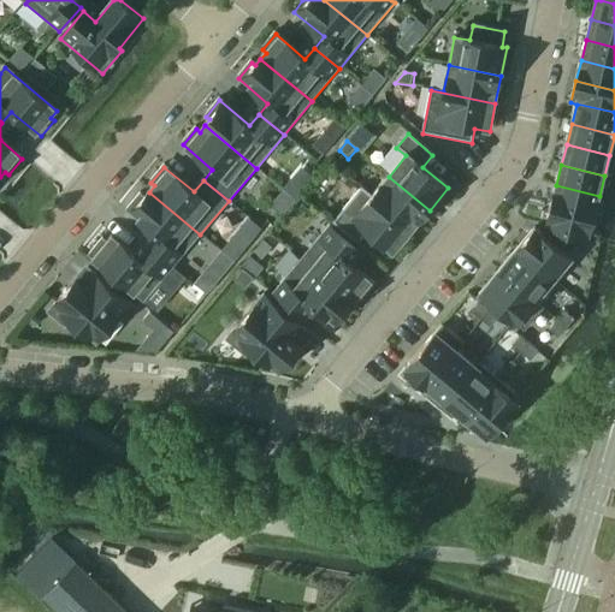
[(430,211),(389,177),(372,196),(362,189),(361,189),(412,231),(430,211)]
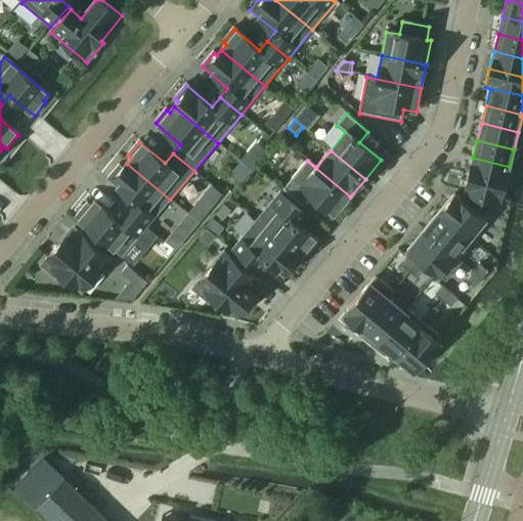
[(510,167),(473,158),(469,175),(506,184),(510,167)]
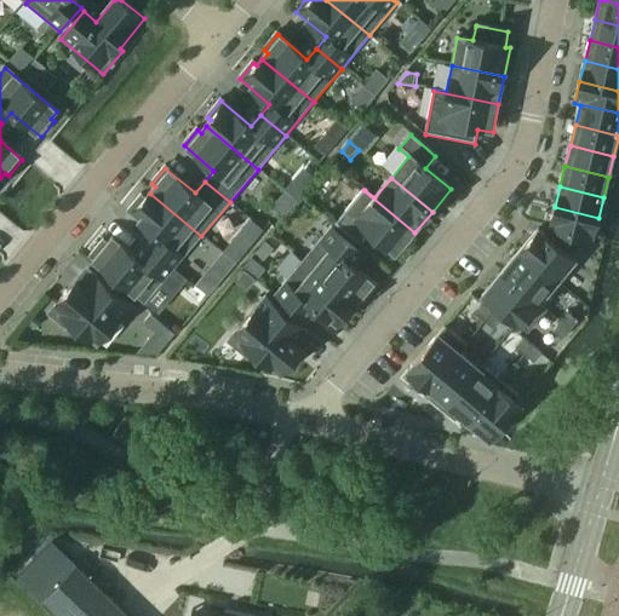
[(371,234),(396,255),(414,232),(364,190),(336,225),(361,246),(371,234)]
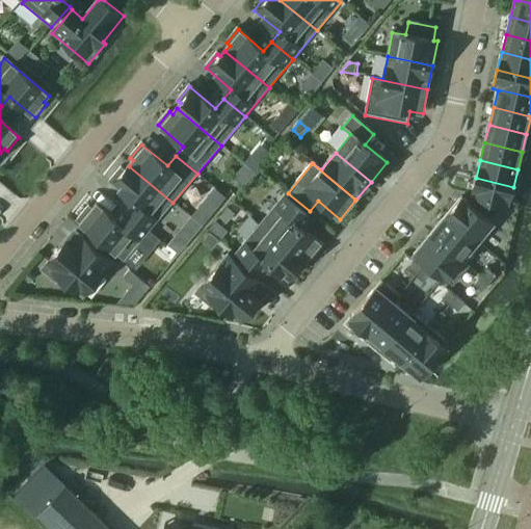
[(173,203),(129,166),(125,172),(122,168),(110,183),(135,204),(128,213),(149,232),(173,203)]
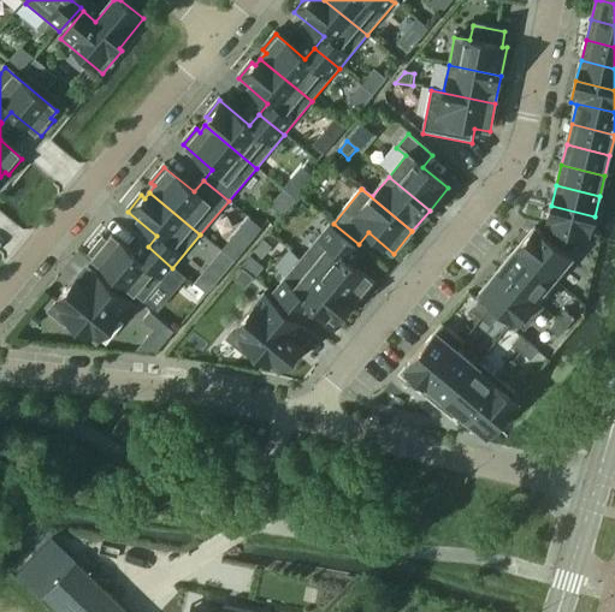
[(589,238),(595,217),(551,206),(547,227),(589,238)]
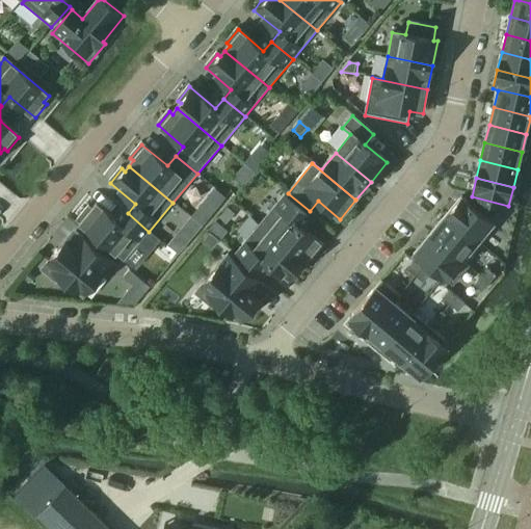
[(285,196),(261,226),(304,262),(310,257),(313,260),(324,246),(298,225),(307,214),(285,196)]
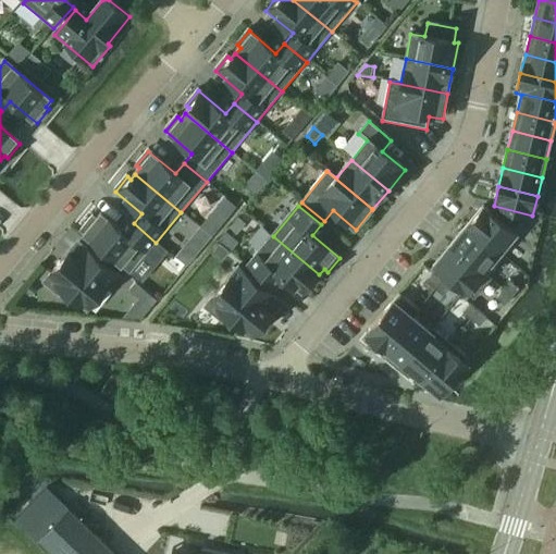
[(483,208),(467,229),(503,258),(504,257),(499,254),(516,235),(483,208)]
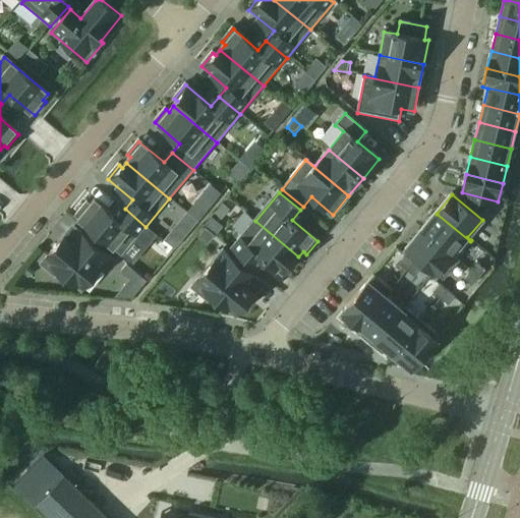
[(146,227),(125,209),(117,219),(95,200),(90,206),(87,204),(75,217),(122,255),(146,227)]
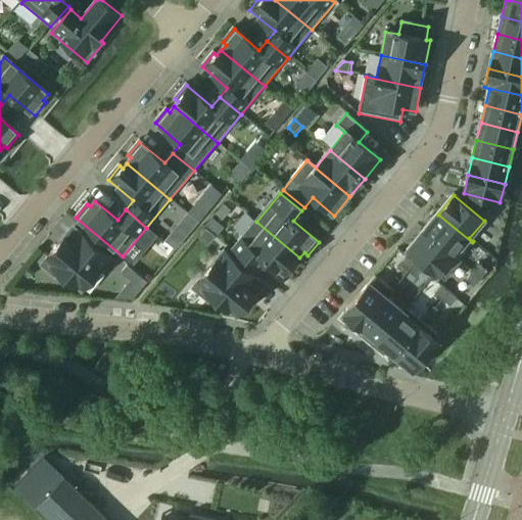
[(197,203),(188,215),(199,224),(208,214),(197,203)]
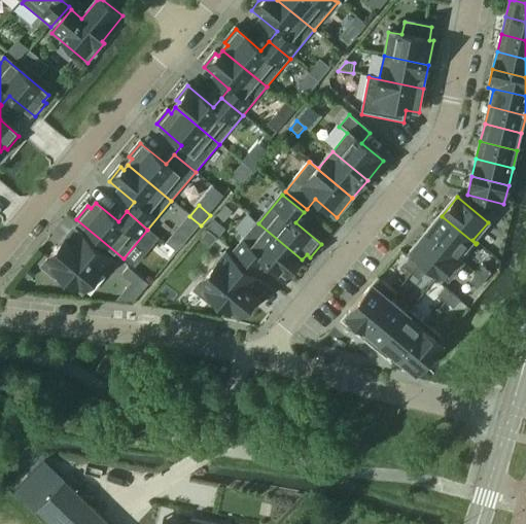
[(189,216),(180,226),(191,237),(201,225),(189,216)]
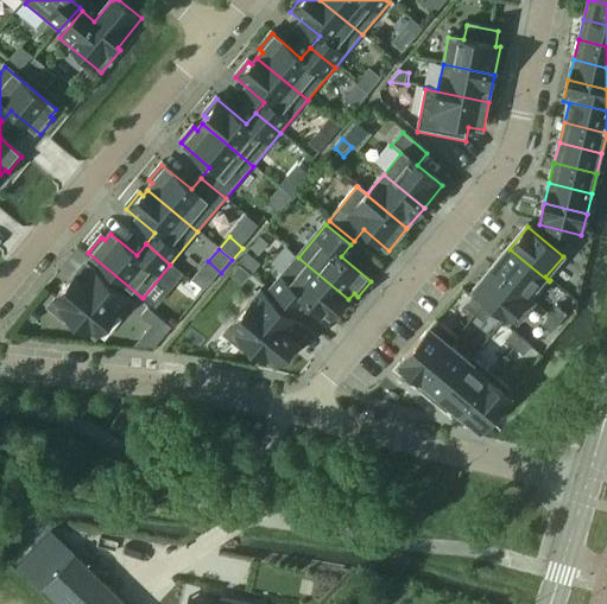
[(549,281),(510,249),(493,269),(536,306),(537,305),(532,302),(549,281)]
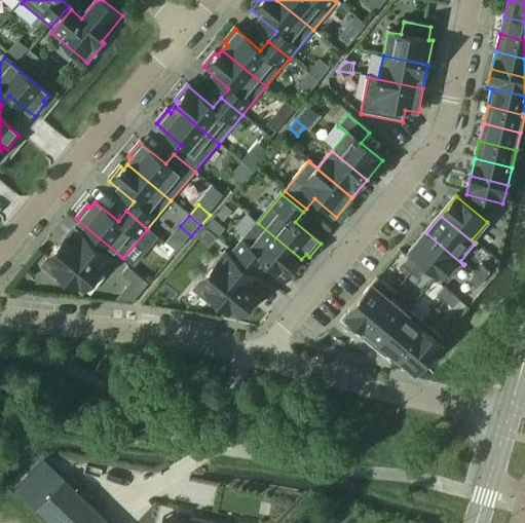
[(258,223),(233,252),(255,270),(263,260),(286,278),(301,259),(258,223)]
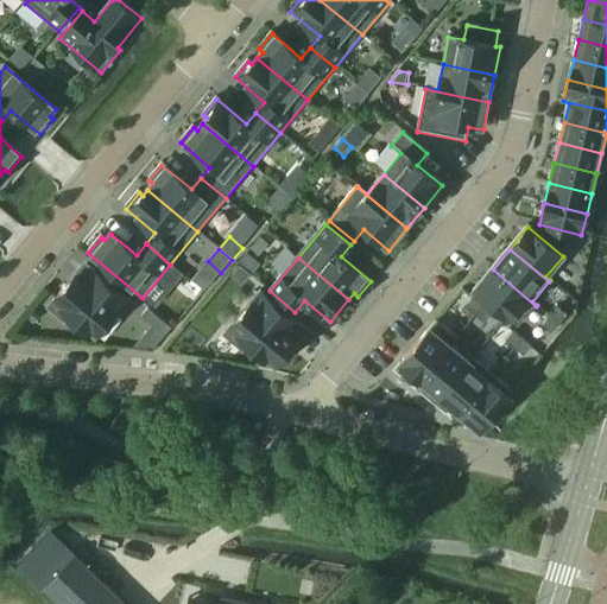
[(536,306),(493,269),(474,291),(518,328),(536,306)]
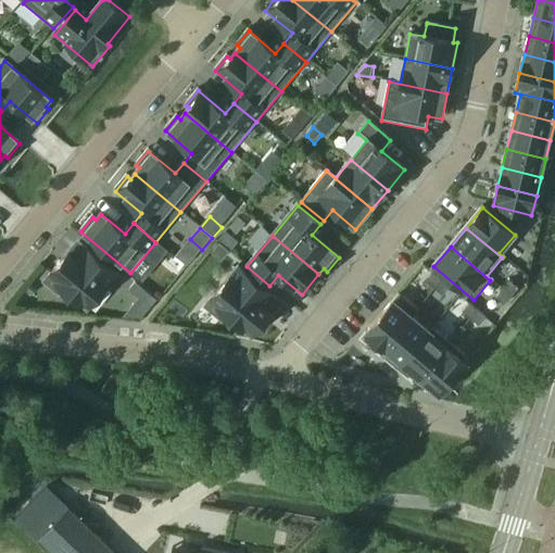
[(87,312),(117,276),(84,249),(75,260),(68,254),(45,283),(59,296),(63,291),(87,312)]
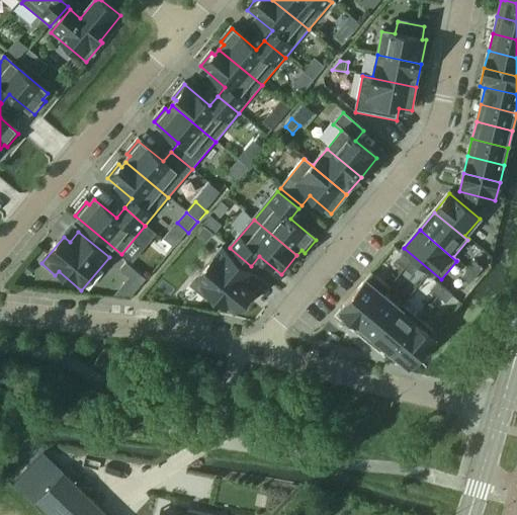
[(235,316),(253,293),(247,288),(256,278),(222,249),(191,286),(206,299),(209,295),(235,316)]
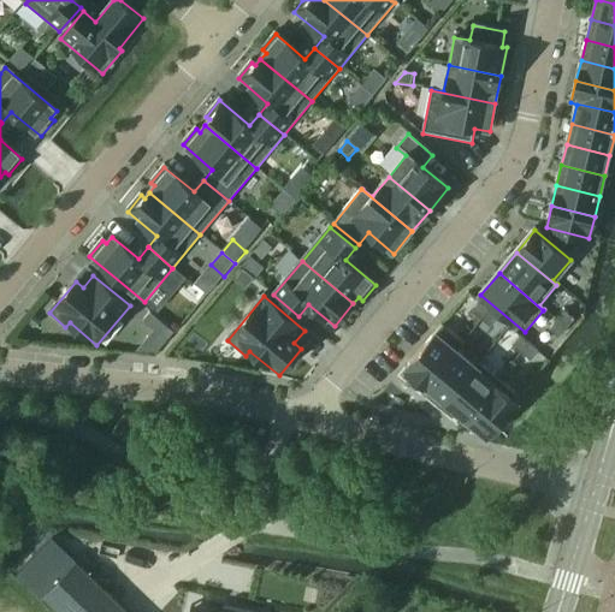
[(482,321),(490,312),(480,304),(472,314),(482,321)]
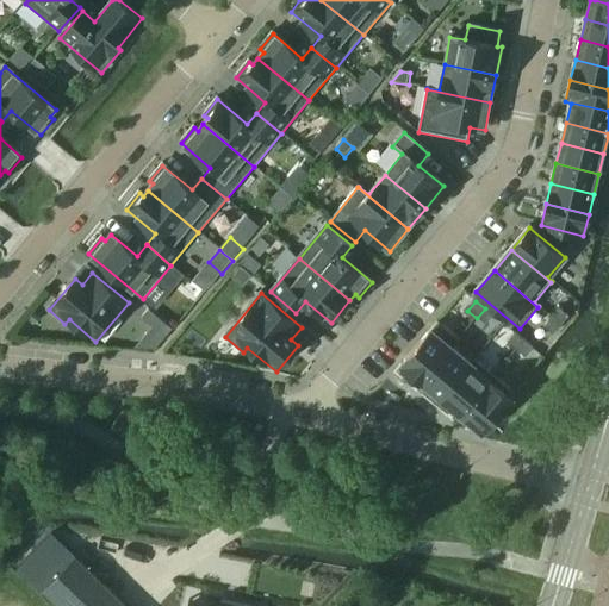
[(493,317),(485,308),(477,318),(486,326),(493,317)]
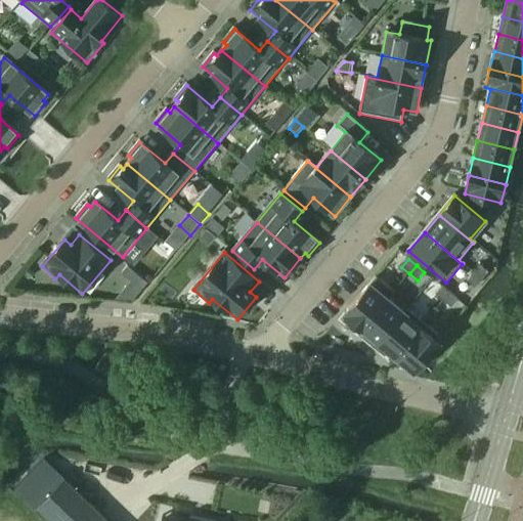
[(481,266),(474,274),(482,280),(489,272),(481,266)]
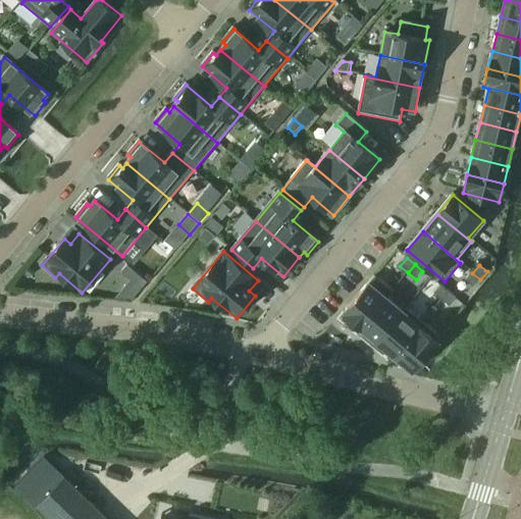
[(474,288),(480,279),(472,273),(466,280),(474,288)]
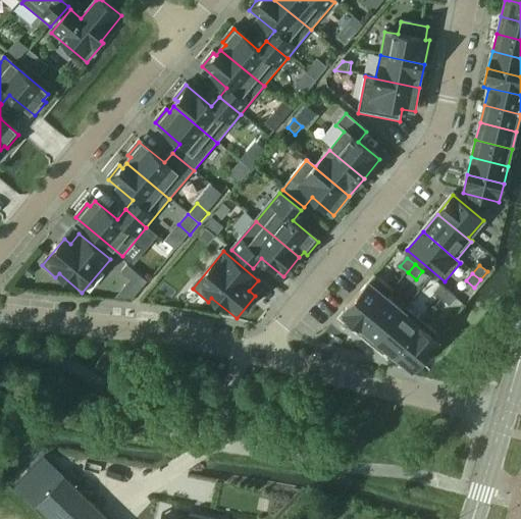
[(361,328),(393,292),(374,276),(344,314),(361,328)]
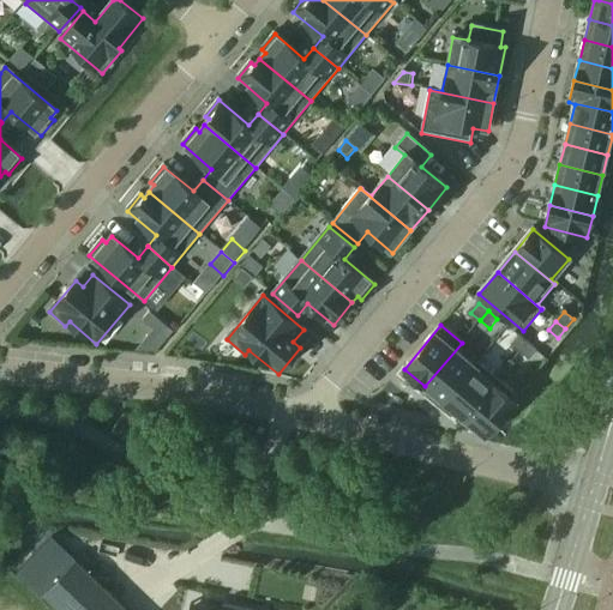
[(520,354),(528,344),(518,336),(511,345),(520,354)]
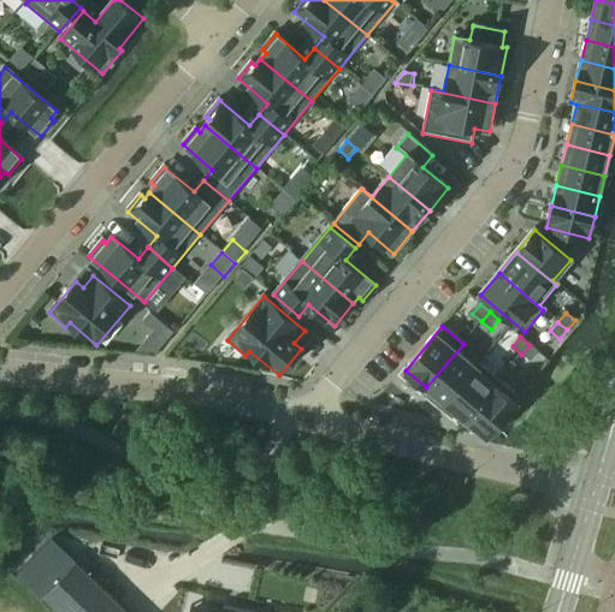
[(447,404),(475,369),(456,354),(465,344),(463,344),(426,387),(447,404)]
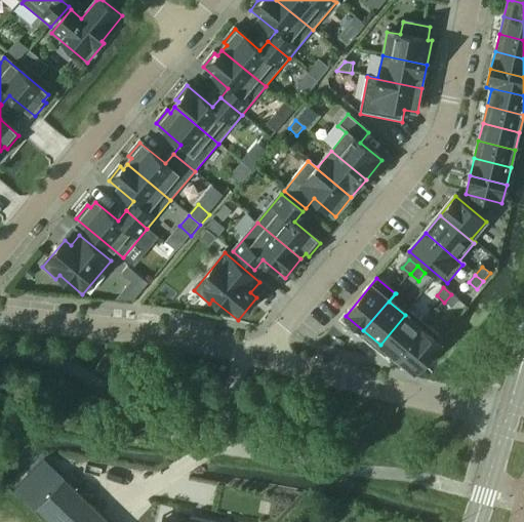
[(459,300),(451,294),(444,303),(452,309),(459,300)]
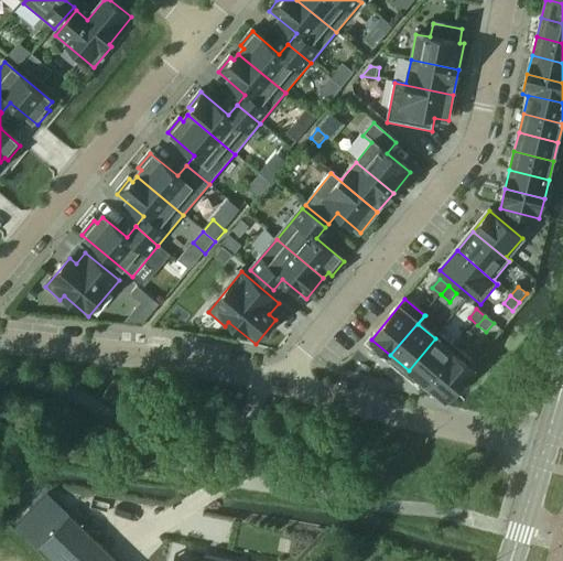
[(426,386),(457,349),(456,348),(453,353),(435,338),(409,370),(426,386)]
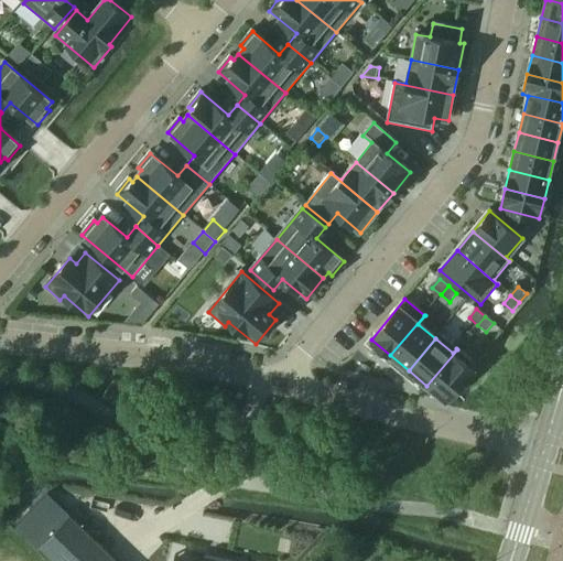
[(426,386),(446,401),(476,365),(457,349),(426,386)]
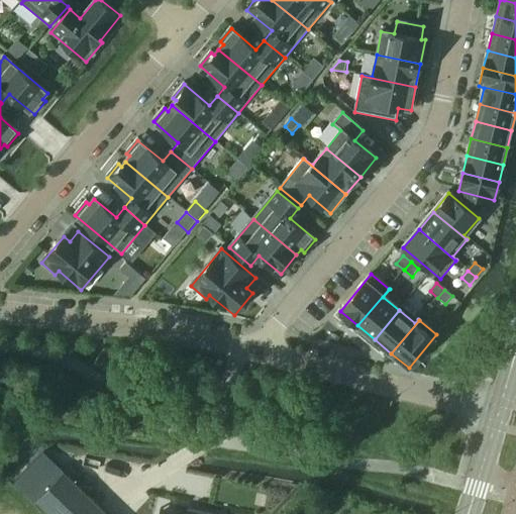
[(16,484),(23,491),(47,513),(107,513),(52,460),(44,454),(16,484)]
